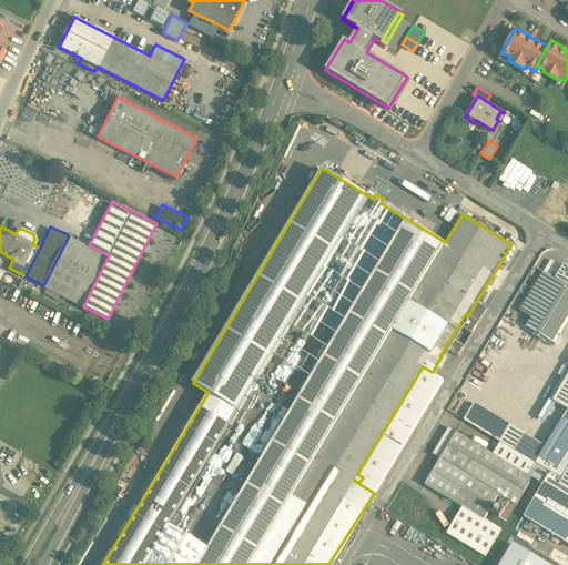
[(89,245),(69,235),(43,285),(83,306),(109,255),(89,245)]
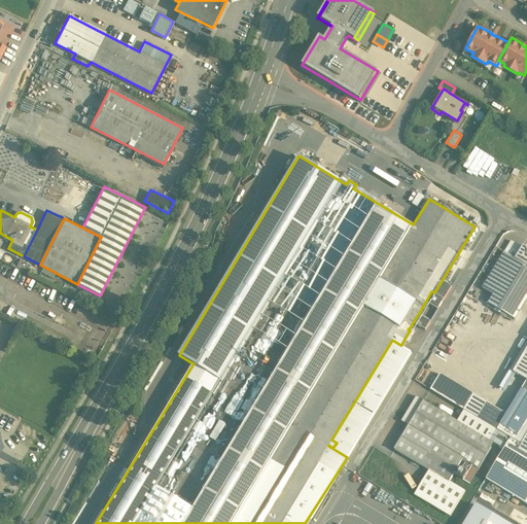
[(515,256),(522,245),(511,238),(504,250),(515,256)]
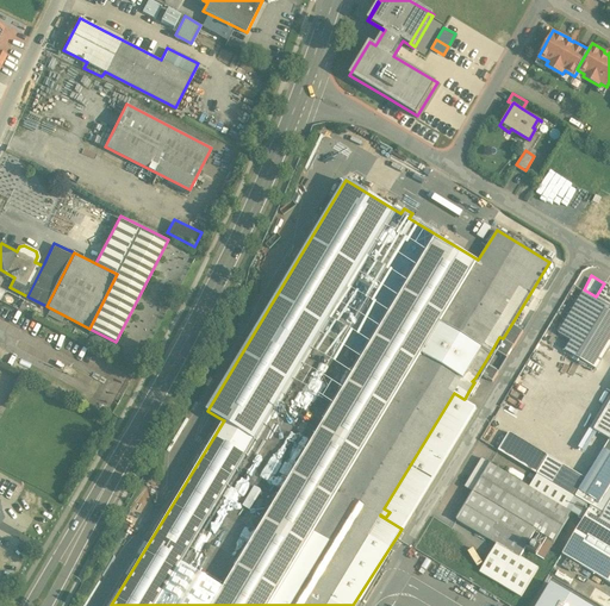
[(609,286),(604,283),(596,297),(609,305),(609,286)]
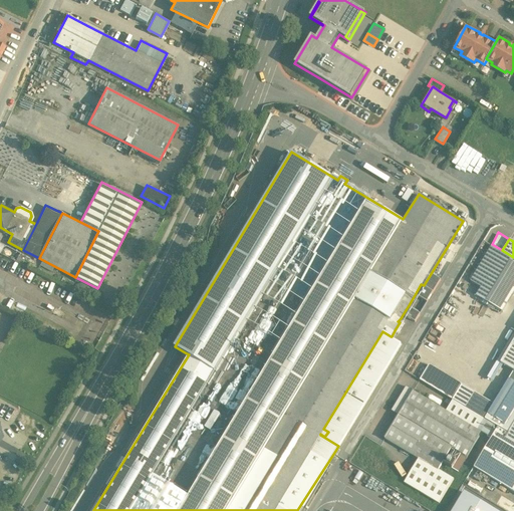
[(502,250),(492,244),(471,279),(481,285),(502,250)]
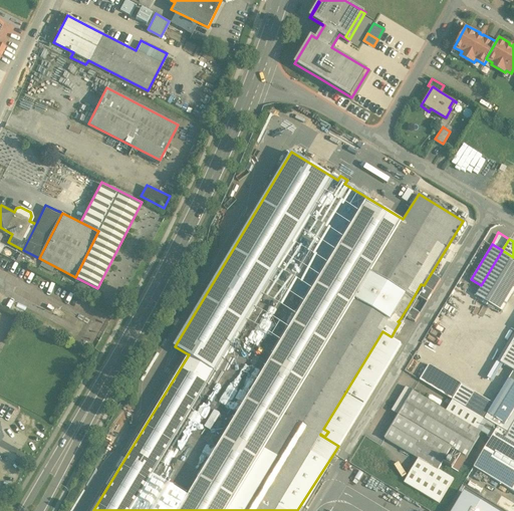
[(481,285),(476,293),(502,309),(513,289),(513,257),(502,250),(481,285)]
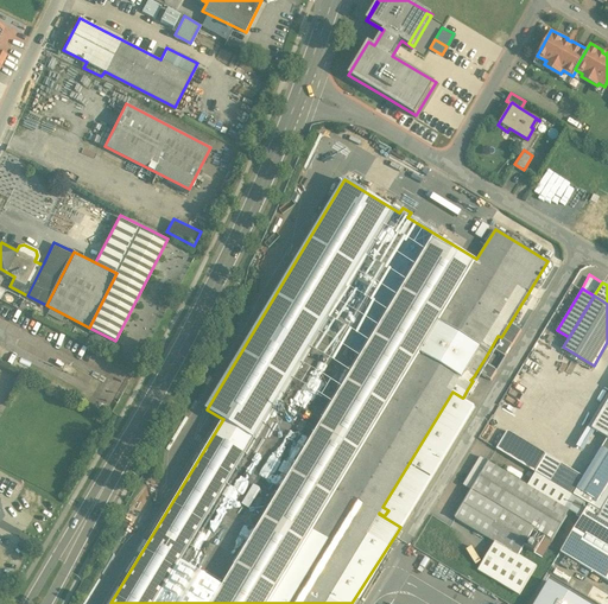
[(511,322),(501,337),(498,336),(492,347),(505,355),(521,328),(511,322)]
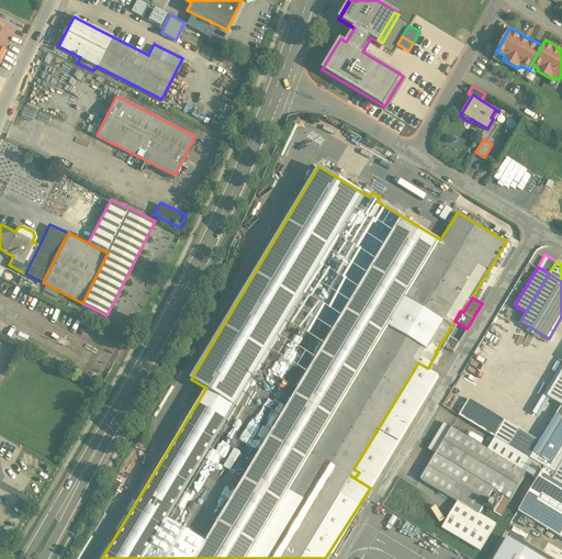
[(459,341),(447,334),(441,343),(453,350),(459,341)]
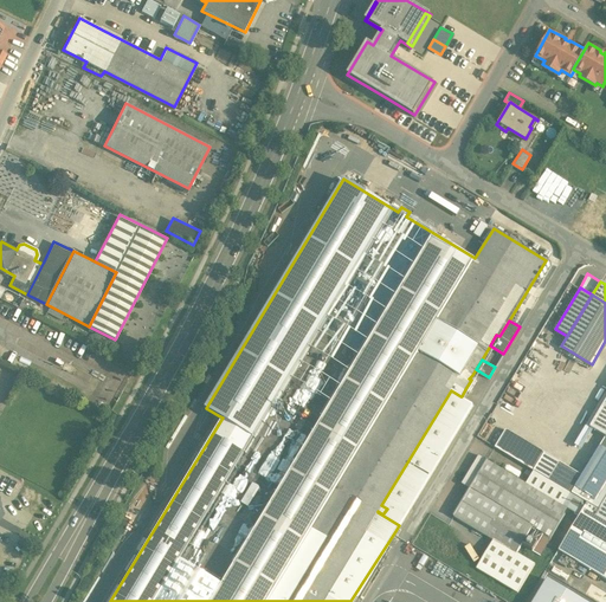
[(477,377),(472,375),(469,379),(471,380),(465,389),(469,392),(477,377)]
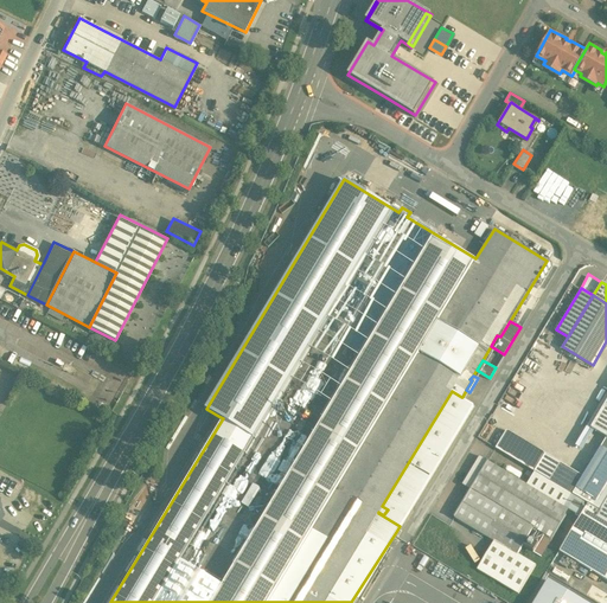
[(452,391),(382,506),(388,510),(383,515),(378,512),(378,513),(400,526),(473,404),(462,397),(461,397),(452,391)]
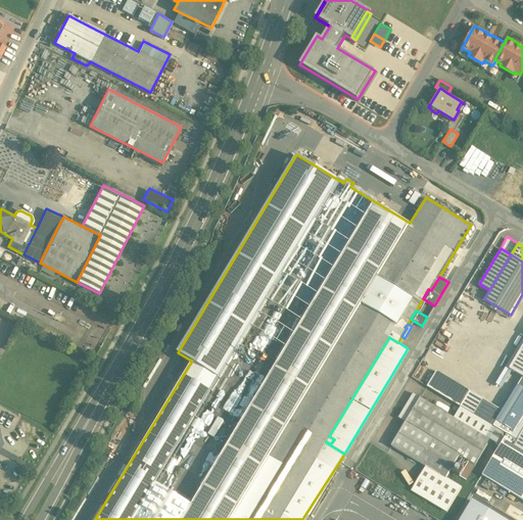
[(522,343),(509,368),(522,376),(522,343)]
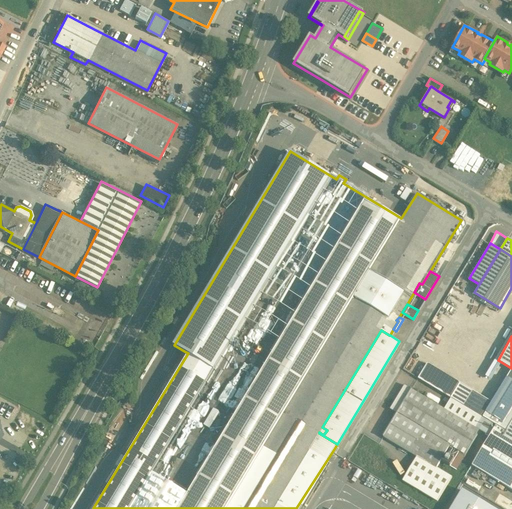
[(188,353),(184,351),(176,363),(180,366),(188,353)]
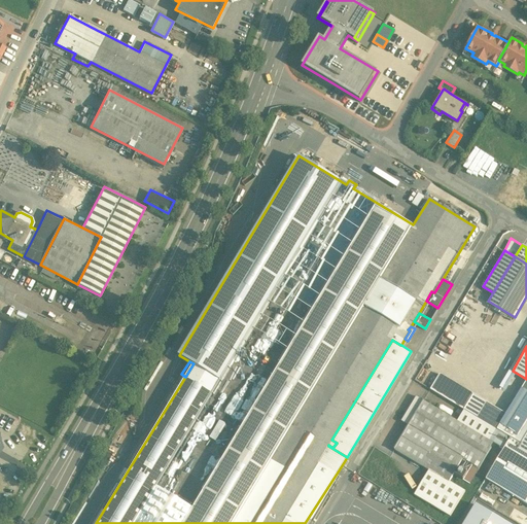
[(505,412),(440,372),(430,387),(477,416),(496,427),(497,427),(500,422),(499,422),(505,412)]
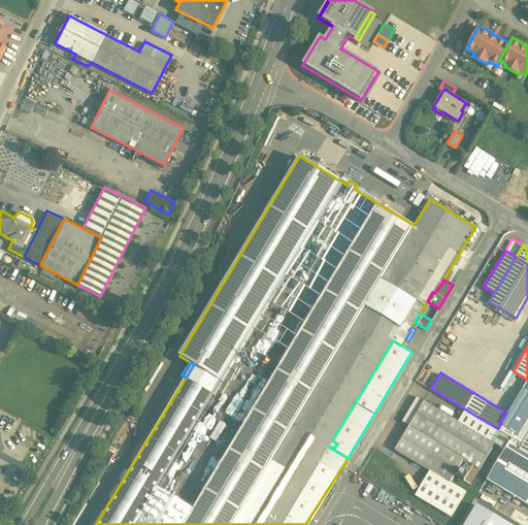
[(501,423),(519,434),(527,419),(527,390),(523,387),(506,413),(500,423),(501,423)]
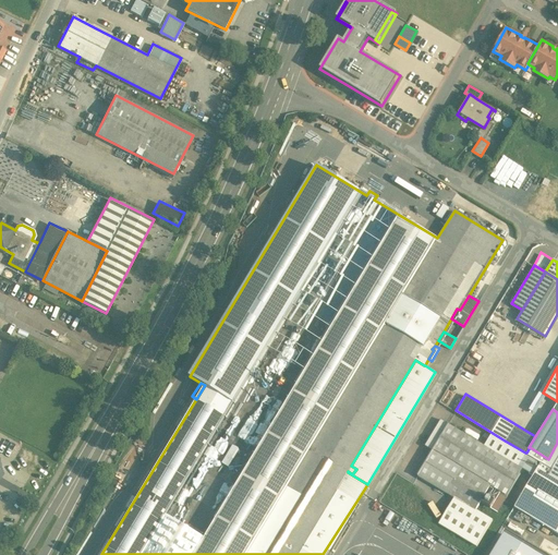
[(485,445),(449,423),(449,422),(440,418),(425,444),(433,448),(417,473),(417,474),(455,496),(438,521),(476,544),(493,518),(475,508),(490,483),(492,484),(482,501),(490,506),(497,510),(520,472),(519,465),(485,445)]
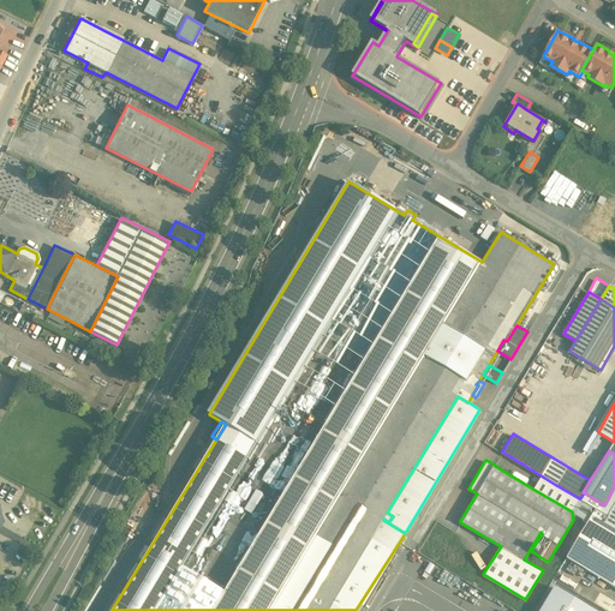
[(556,485),(543,477),(535,490),(572,511),(579,498),(556,485)]
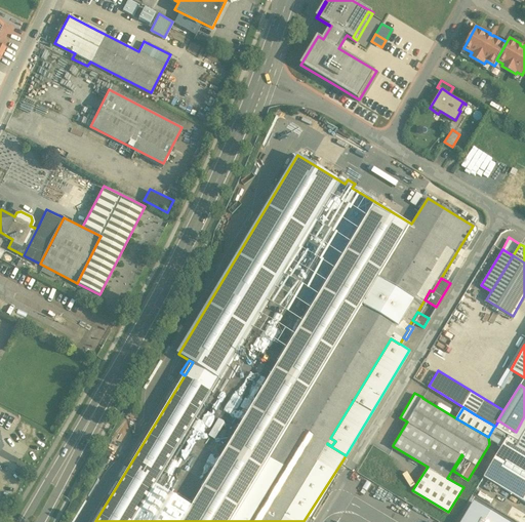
[(524,416),(516,432),(498,420),(495,426),(509,434),(519,440),(524,429),(524,416)]
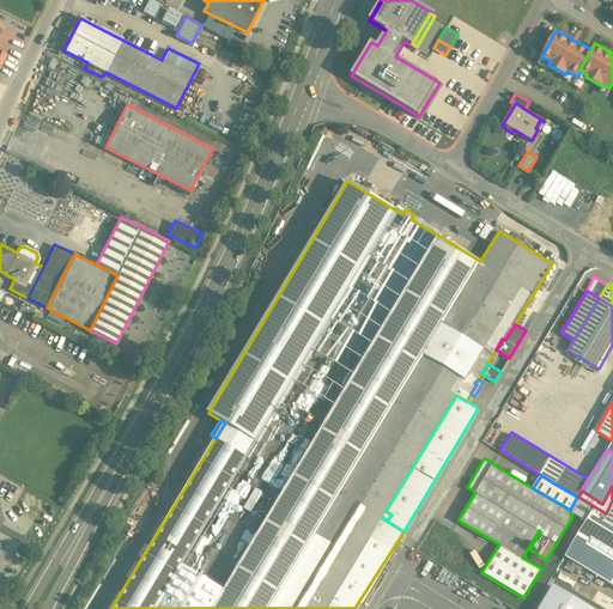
[(577,497),(570,510),(586,519),(594,506),(578,497),(577,497)]
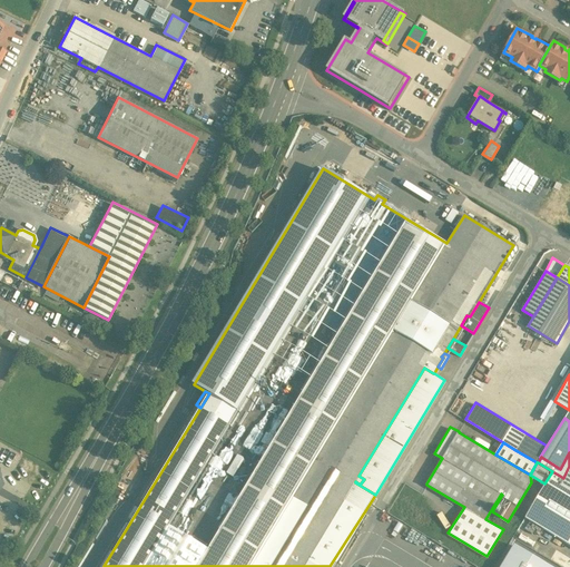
[(569,466),(563,478),(552,471),(544,484),(526,516),(569,543),(569,466)]
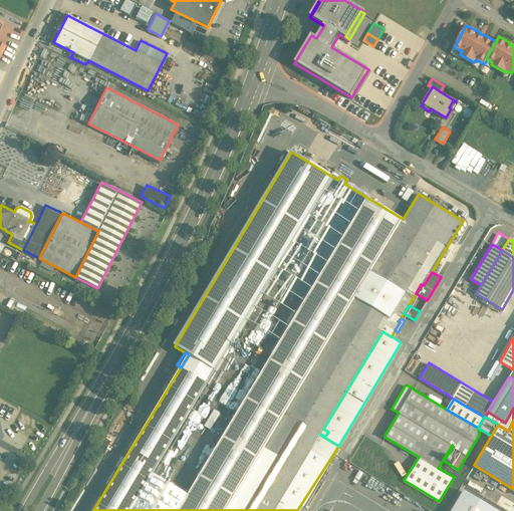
[(498,510),(464,490),(452,510),(498,510)]
